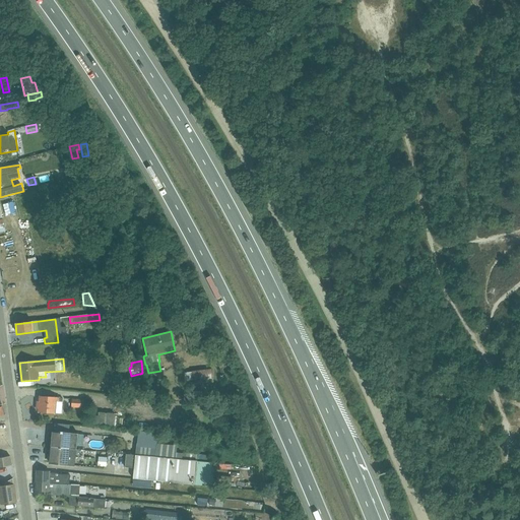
[(192,372),(185,373),(185,381),(193,380),(193,385),(213,383),(212,369),(192,372)]
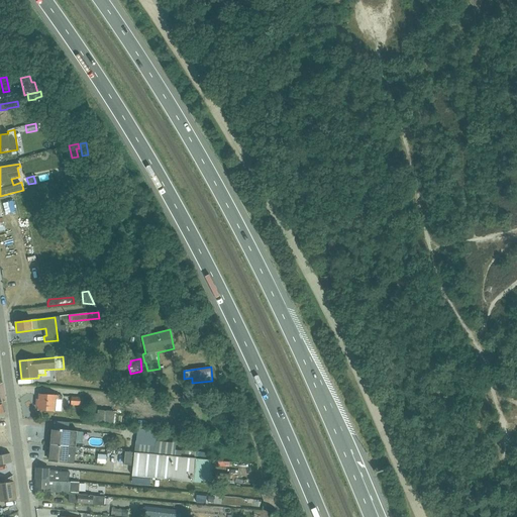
[(211,399),(211,390),(203,390),(203,395),(198,395),(198,399),(211,399)]
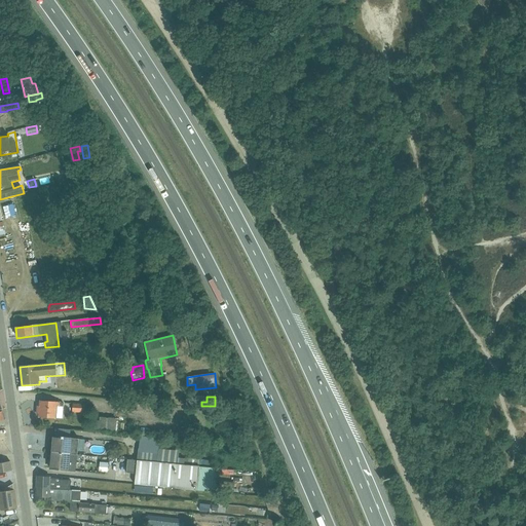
[(64,404),(40,402),(39,408),(37,407),(37,415),(39,415),(38,417),(62,418),(64,404)]
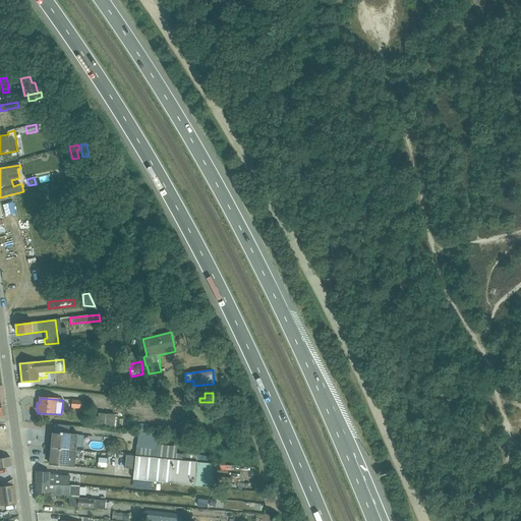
[(71,400),(71,409),(83,409),(84,401),(71,400)]
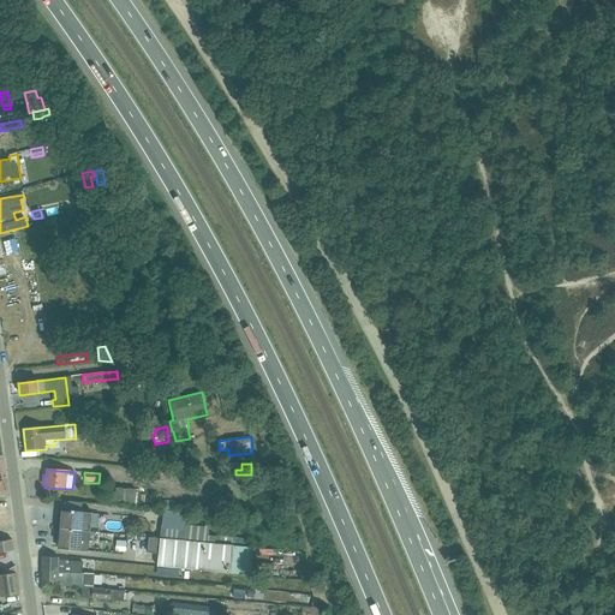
[(139,490),(117,488),(115,493),(106,491),(105,505),(138,506),(139,490)]
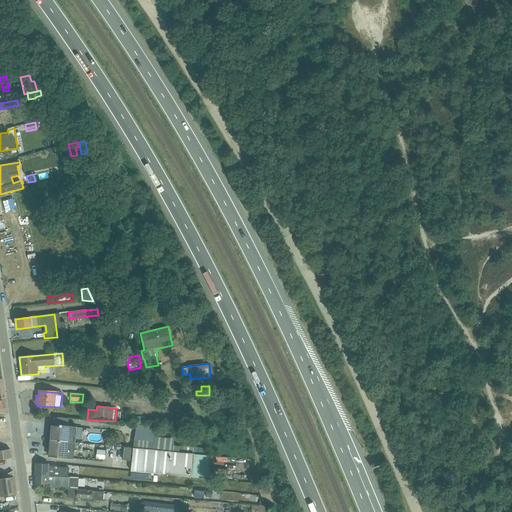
[(50,441),(75,443),(76,439),(82,439),(83,428),(52,425),(50,441)]
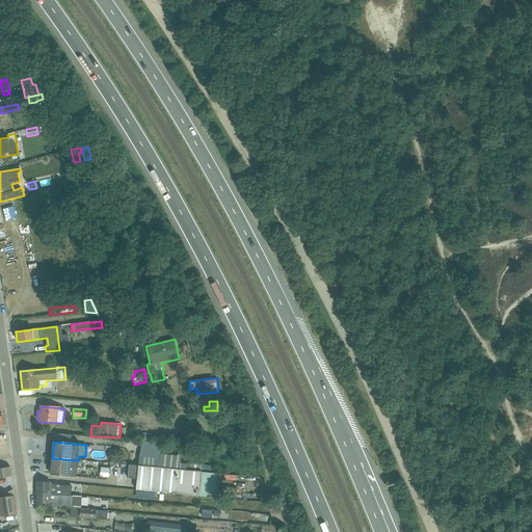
[(139,453),(138,467),(202,472),(202,466),(181,463),(181,457),(160,455),(139,453)]
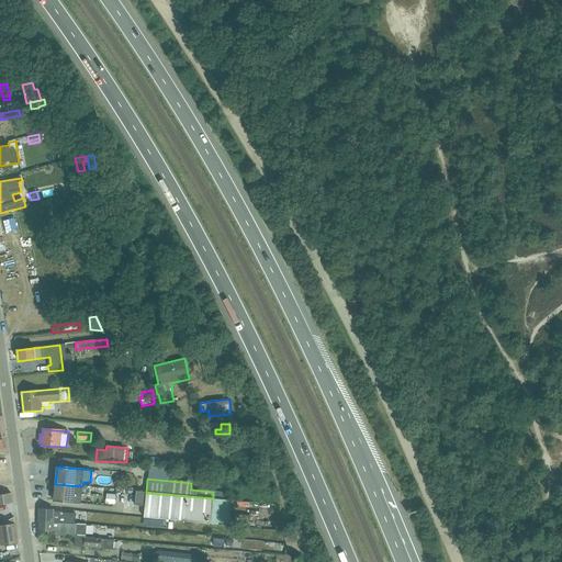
[(90,487),(82,486),(55,484),(54,501),(80,504),(81,494),(90,495),(90,487)]
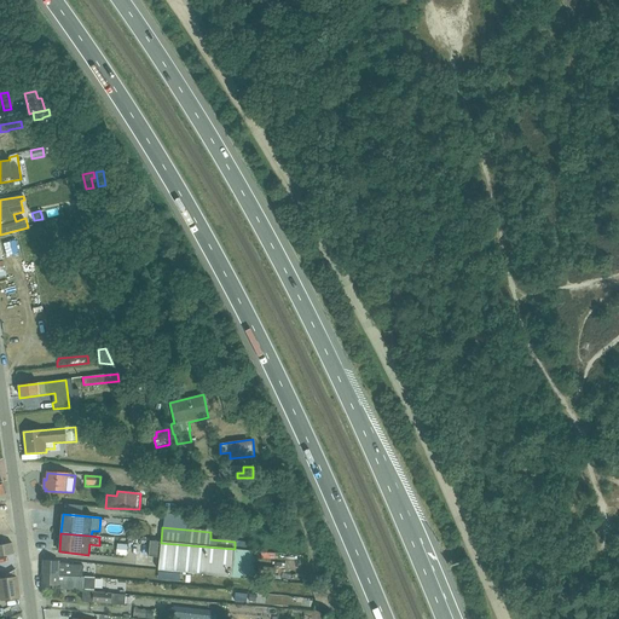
[(160,559),(158,571),(250,579),(254,551),(235,549),(161,543),(150,542),(149,556),(160,559)]
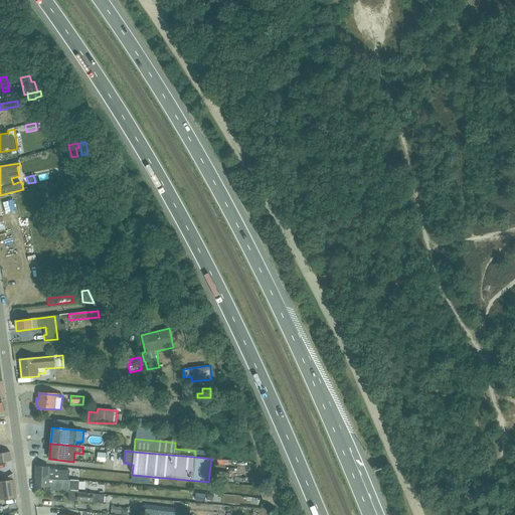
[(9,453),(0,454),(0,463),(11,461),(9,453)]
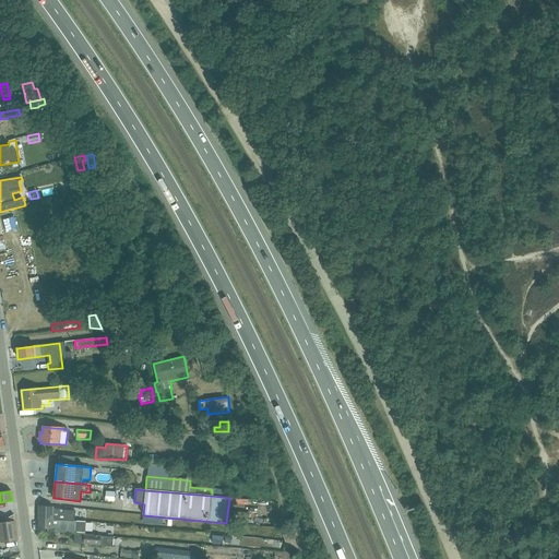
[(115,492),(106,491),(105,501),(115,502),(115,492)]
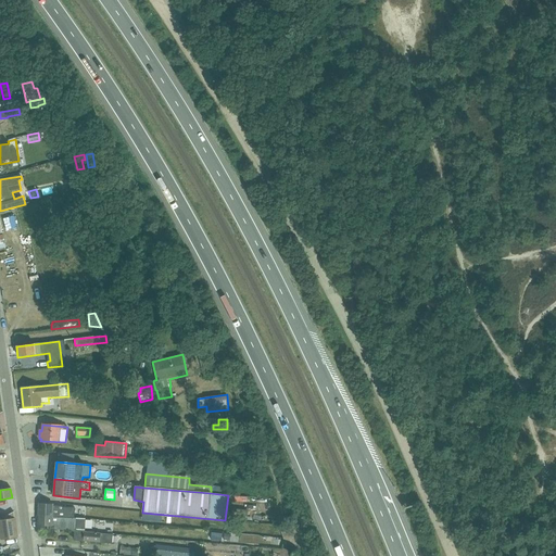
[(39,516),(74,519),(75,508),(53,506),(53,504),(39,504),(39,516)]
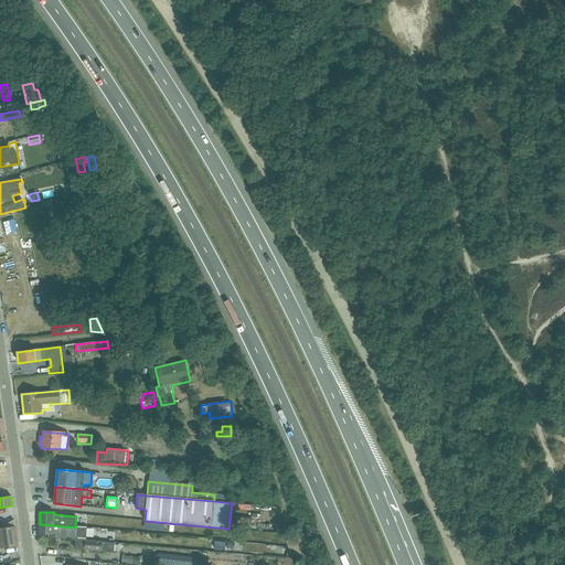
[(0,548),(18,546),(13,521),(0,528),(0,548)]
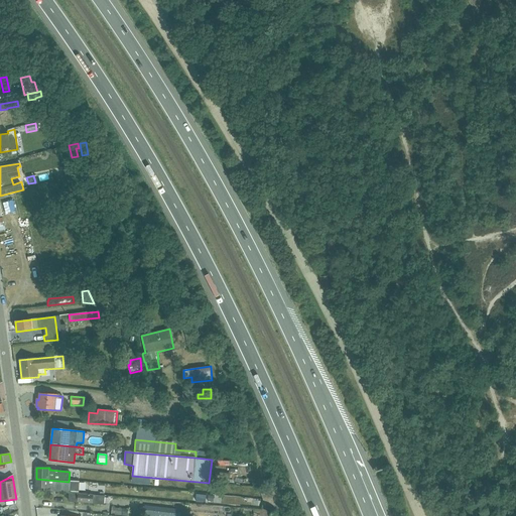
[(79,483),(69,482),(36,479),(35,488),(44,488),(44,492),(70,493),(79,494),(79,483)]
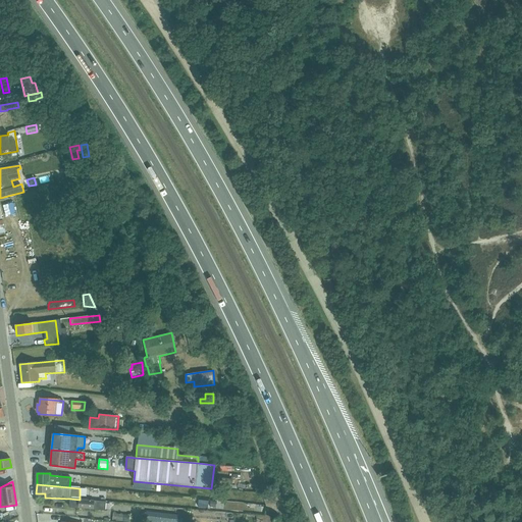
[(106,502),(80,500),(70,499),(70,500),(70,507),(105,509),(106,502)]
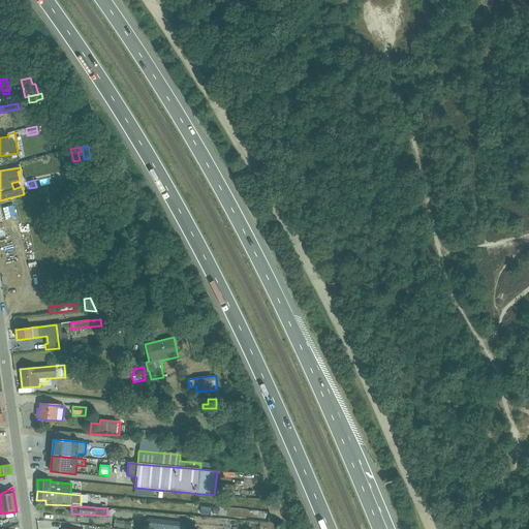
[(211,507),(200,506),(199,514),(210,516),(211,507)]
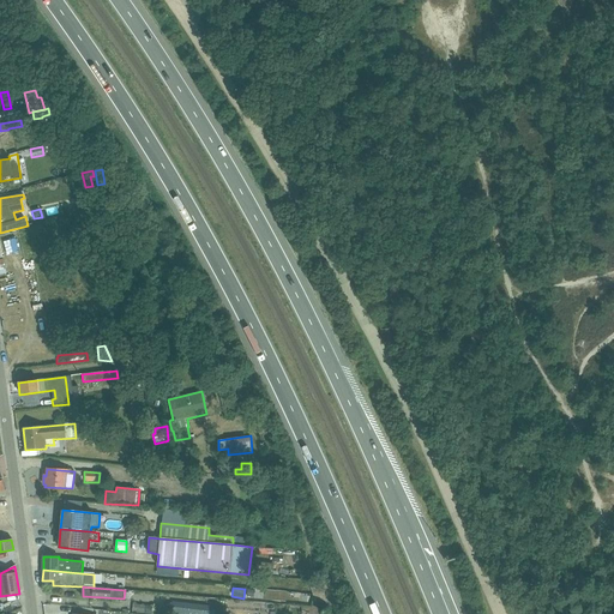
[(170,613),(214,613),(215,607),(172,602),(170,613)]
